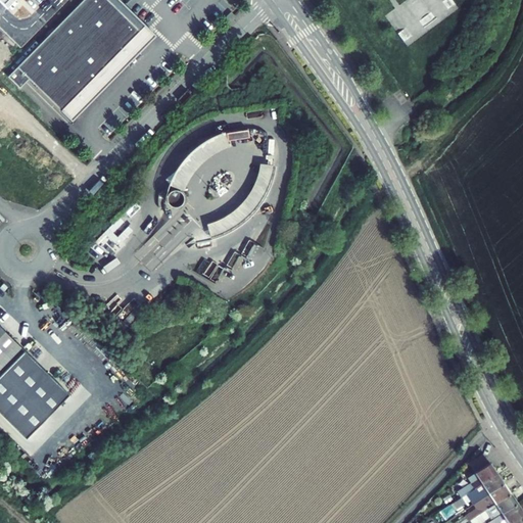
[(83,0),(17,66),(30,79),(63,110),(129,43),(140,31),(108,0),(83,0)]
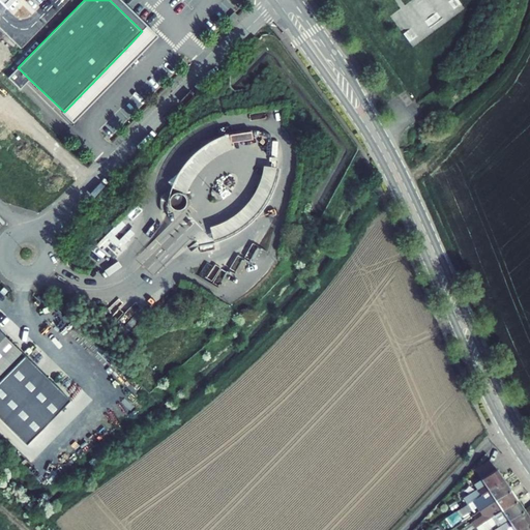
[(120,0),(110,0),(142,31),(130,43),(136,49),(152,31),(120,0)]
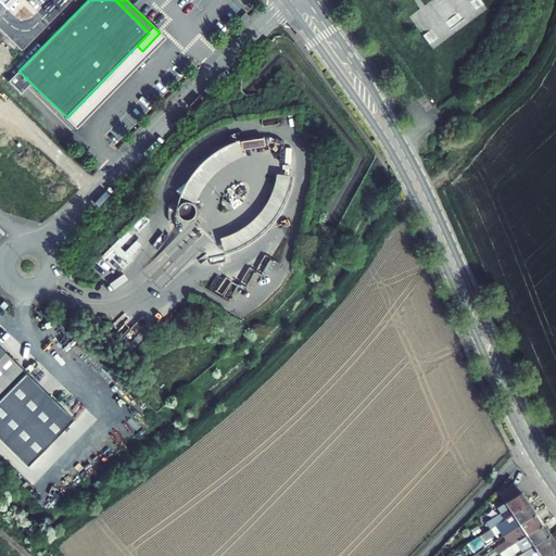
[(245,12),(240,19),(244,22),(250,16),(245,12)]
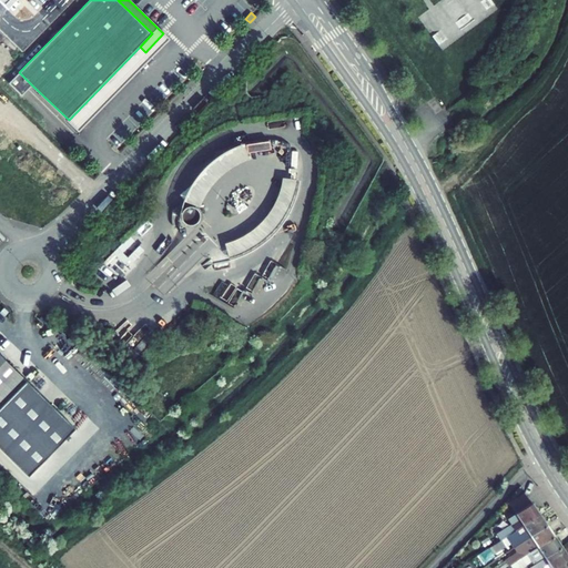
[(19,72),(9,83),(21,95),(32,85),(19,72)]
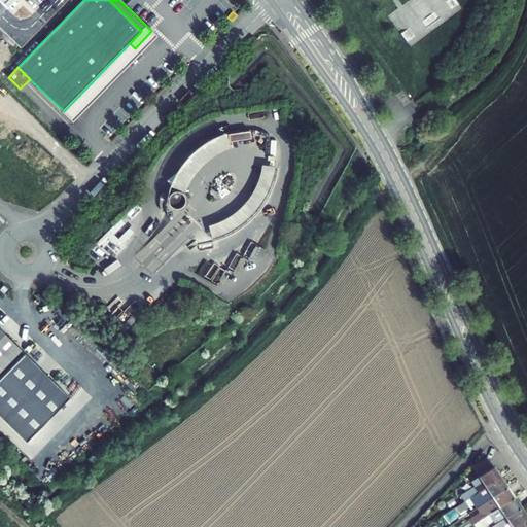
[(251,132),(231,135),(232,142),(253,138),(251,132)]
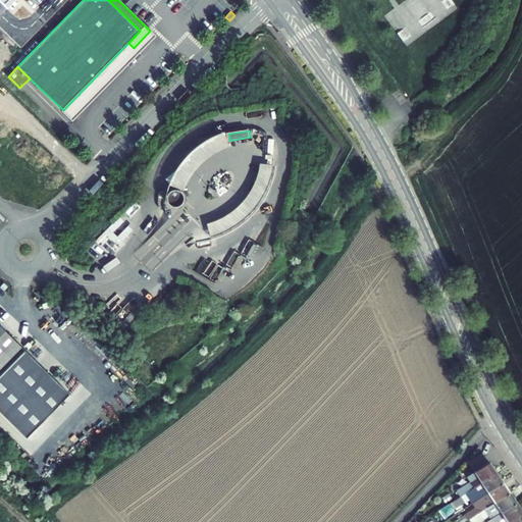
[(184,191),(189,180),(193,174),(198,167),(203,162),(208,158),(214,154),(220,151),(229,147),(224,132),(215,136),(208,139),(199,145),(192,150),(187,156),(181,161),(175,170),(171,178),(169,185),(184,191)]
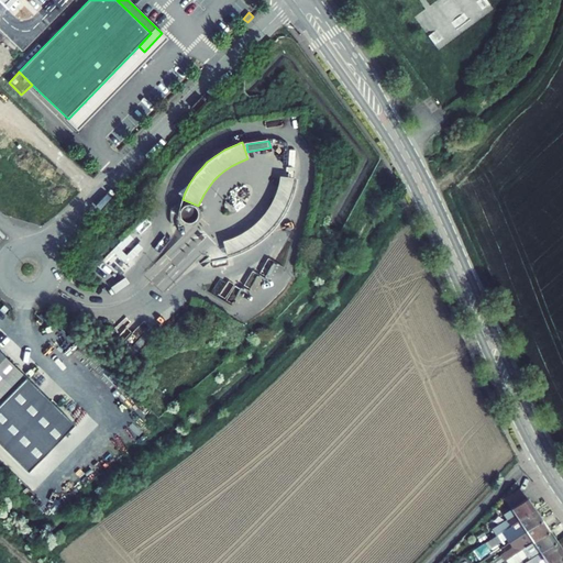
[(232,238),(223,241),(228,257),(236,255),(244,251),(254,246),(261,241),(269,233),(275,228),(282,219),(287,211),(290,202),(294,195),(296,187),(297,178),(279,176),(277,188),(274,197),(271,203),(267,210),(262,217),(254,223),(247,229),(240,234),(232,238)]
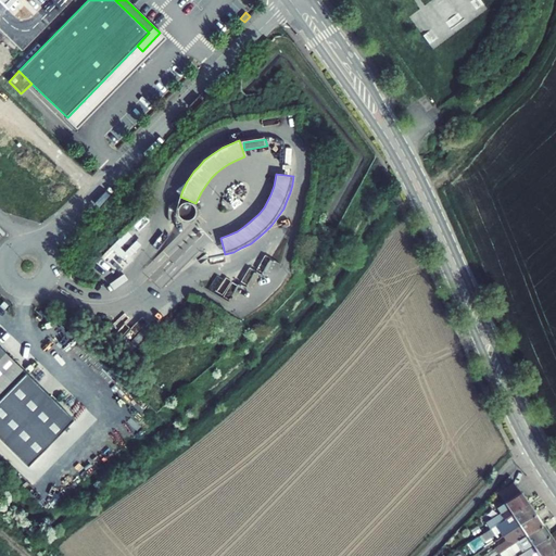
[(178,207),(177,210),(177,213),(178,215),(180,217),(182,219),(185,220),(187,220),(190,219),(192,218),(194,216),(196,214),(196,212),(196,209),(194,206),(193,204),(191,203),(189,202),(187,202),(184,202),(181,203),(179,205),(178,207)]
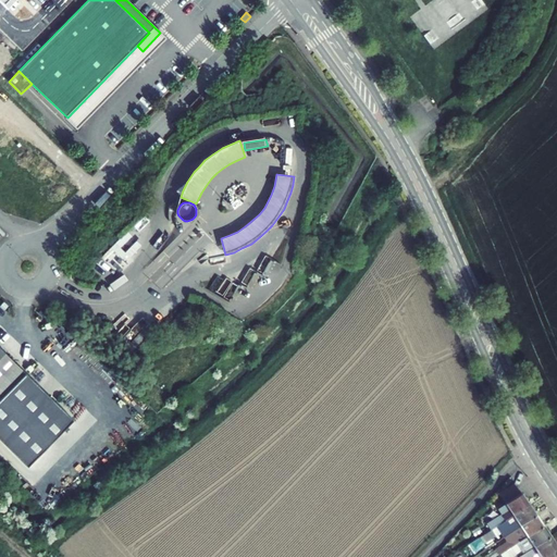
[(0,347),(0,394),(24,370),(0,347)]
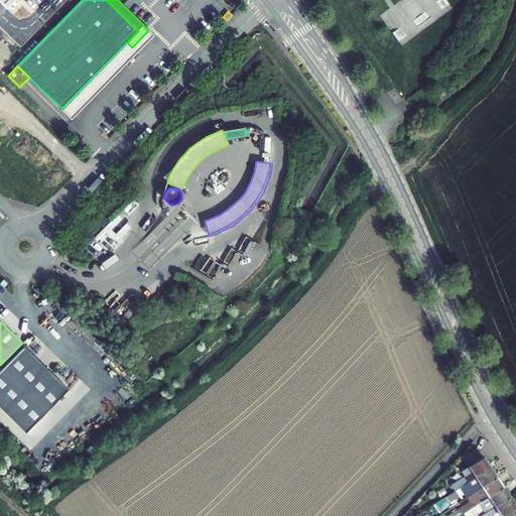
[(66,386),(22,343),(0,365),(0,403),(24,427),(66,386)]
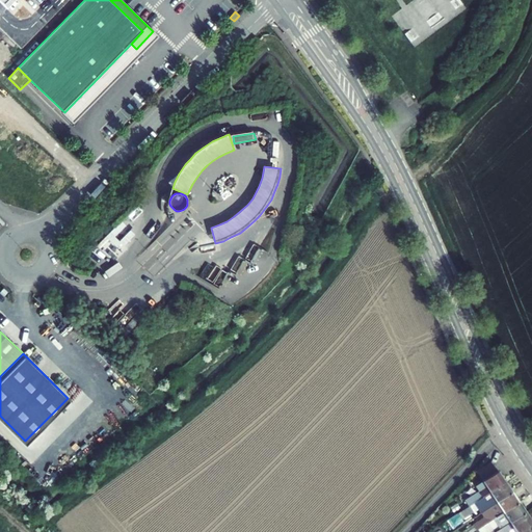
[(470,505),(474,502),(505,482),(491,461),(476,471),(483,481),(476,486),(479,491),(464,501),(469,506),(470,505)]
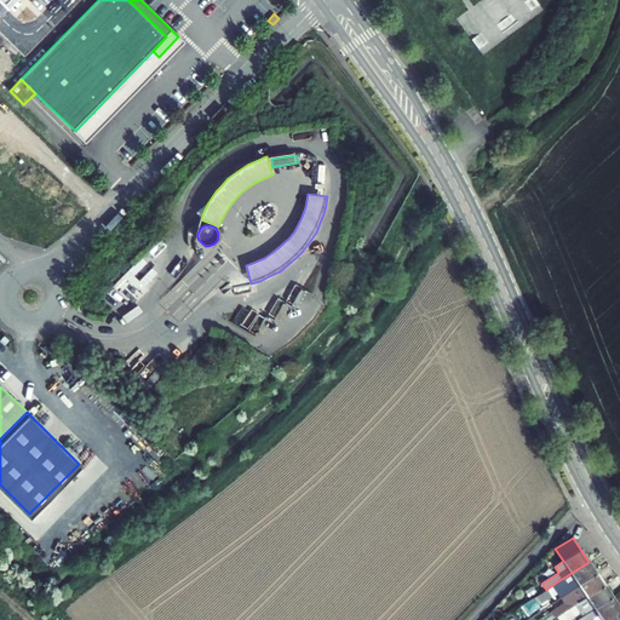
[(561,597),(597,573),(589,562),(552,585),(561,597)]
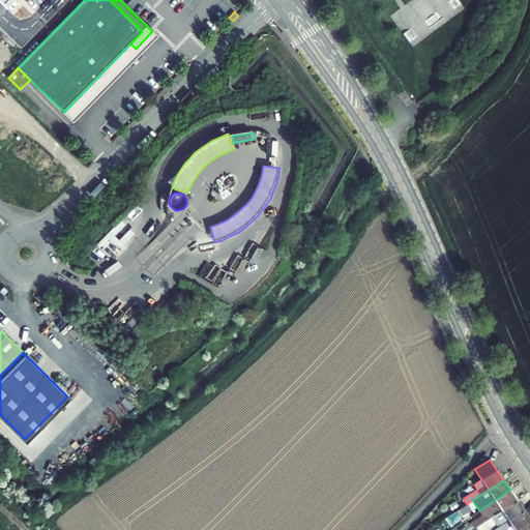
[(476,527),(517,500),(510,490),(479,510),(483,516),(472,523),(475,527),(476,527)]
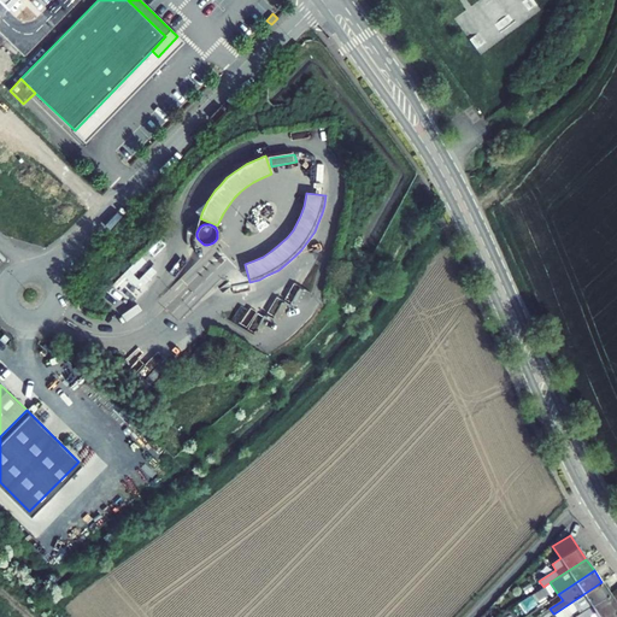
[(573,616),(574,616),(610,594),(601,582),(554,613),(556,616),(566,616),(571,615),(573,616)]
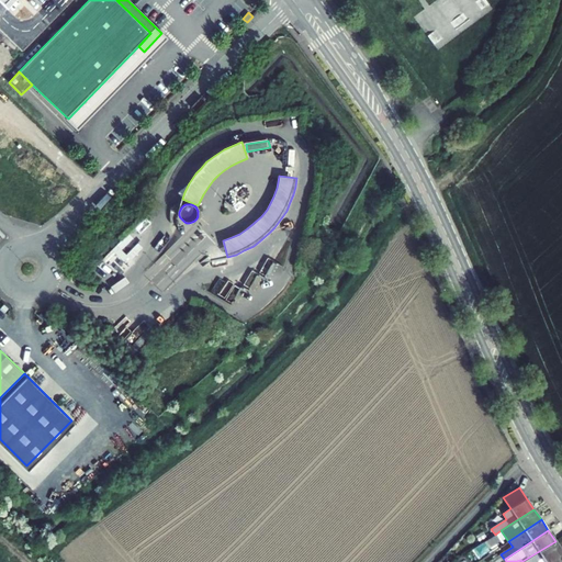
[(496,534),(495,535),(484,541),(489,548),(499,540),(496,534)]
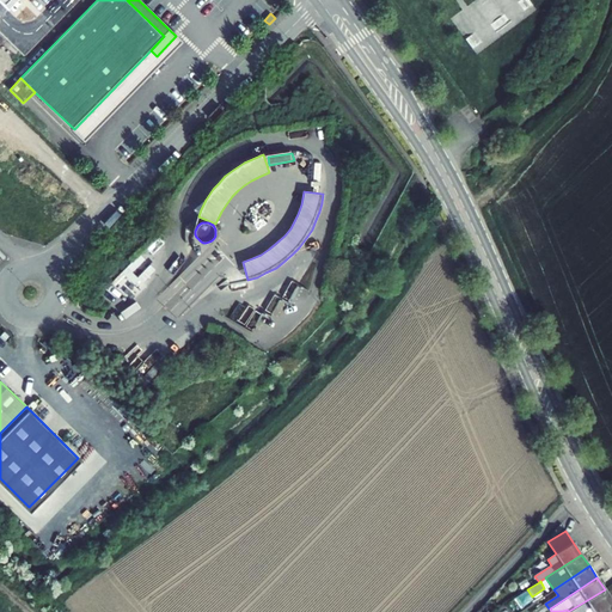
[(597,611),(611,601),(611,599),(605,589),(569,611),(597,611)]
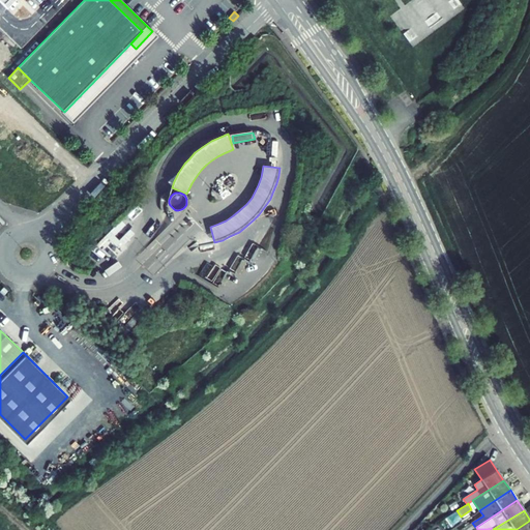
[(529,529),(529,521),(517,529),(529,529)]
